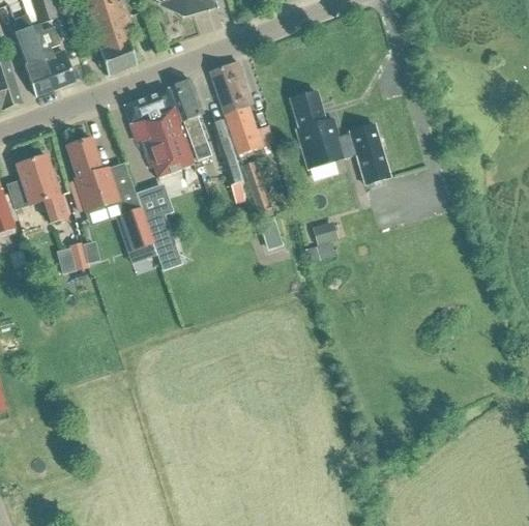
[(38,23),(53,19),(46,0),(31,0),(38,23)]
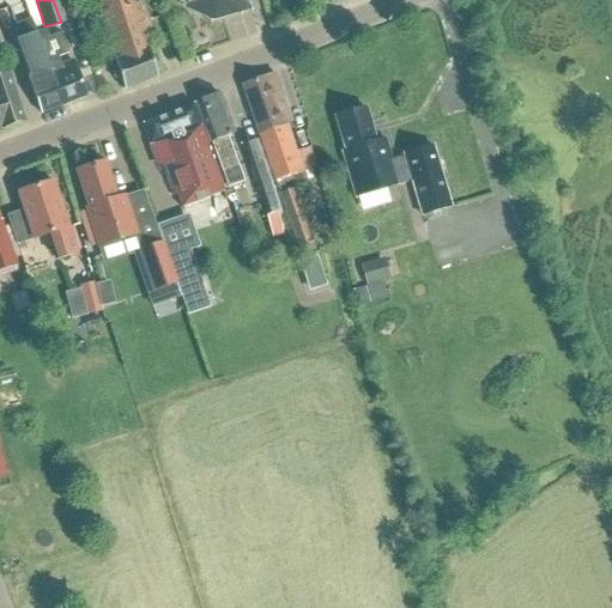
[(97,0),(116,56),(115,56),(125,86),(158,73),(149,44),(147,46),(144,32),(155,29),(144,0),(97,0)]
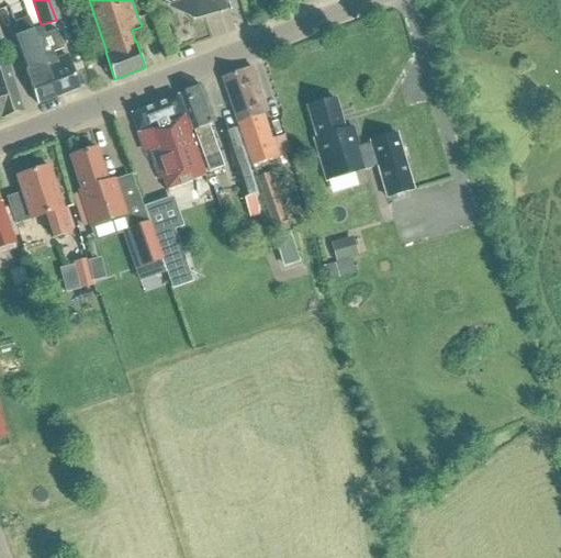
[(169,0),(193,14),(229,3),(228,0),(169,0)]
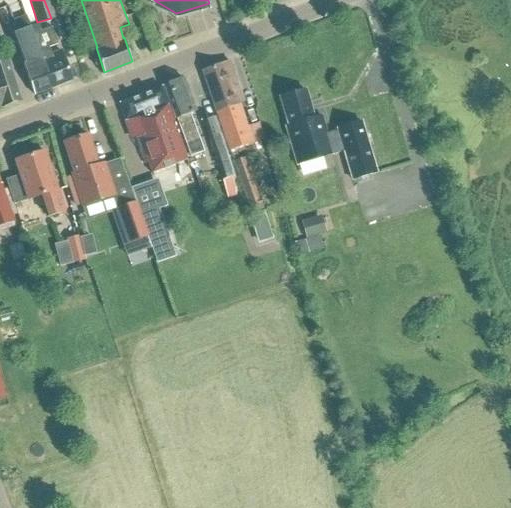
[(61,48),(51,51),(48,45),(58,41),(52,24),(34,31),(40,44),(38,45),(39,48),(53,85),(72,78),(70,74),(61,48)]
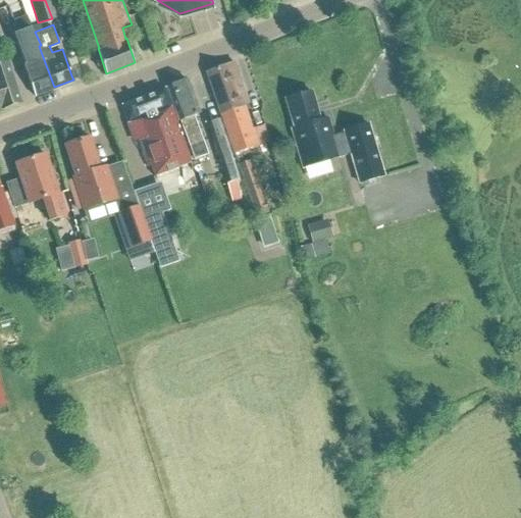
[(31,26),(22,30),(14,33),(25,62),(23,63),(35,94),(54,87),(40,49),(39,46),(31,26)]
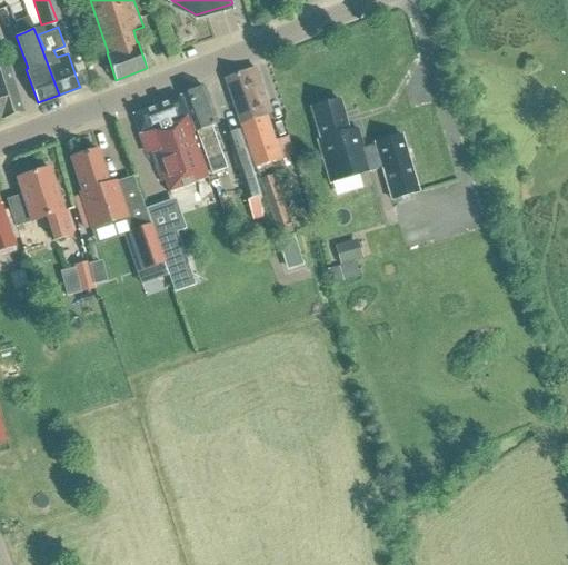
[(1,117),(23,109),(8,63),(0,65),(0,116),(1,116),(1,117)]
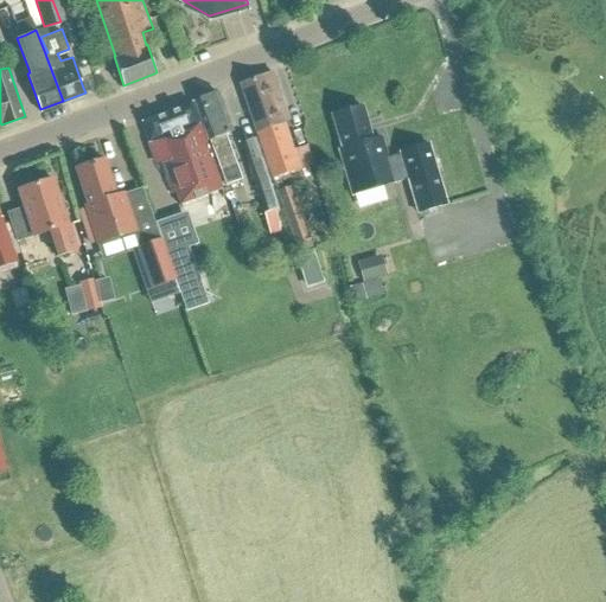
[(284,120),(287,117),(286,114),(286,113),(281,102),(280,98),(282,97),(273,69),(240,82),(272,175),(299,166),(284,120)]
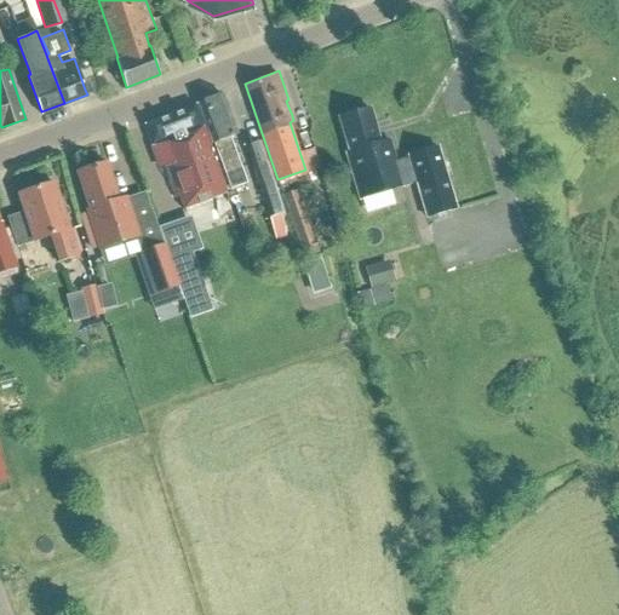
[(215,139),(225,171),(231,187),(247,182),(229,133),(236,131),(222,92),(200,101),(213,139),(215,139)]
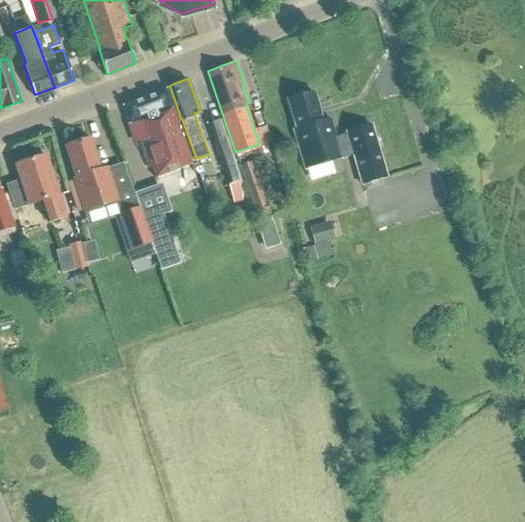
[(157,177),(192,163),(166,86),(123,103),(129,121),(134,132),(137,140),(140,139),(149,165),(153,164),(157,177)]
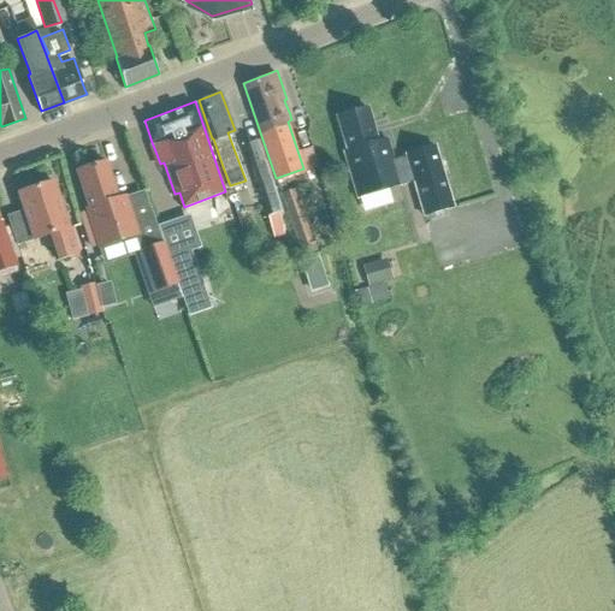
[(457,209),(441,147),(411,155),(396,161),(389,135),(377,137),(367,105),(337,114),(347,146),(343,147),(356,194),(401,182),(402,187),(418,183),(427,217),(457,209)]
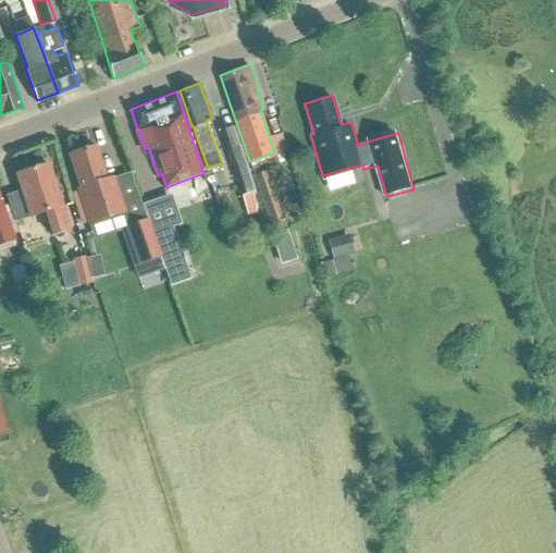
[(222,130),(222,131),(219,132),(243,204),(244,203),(245,206),(254,203),(250,193),(256,191),(234,126),(222,130)]
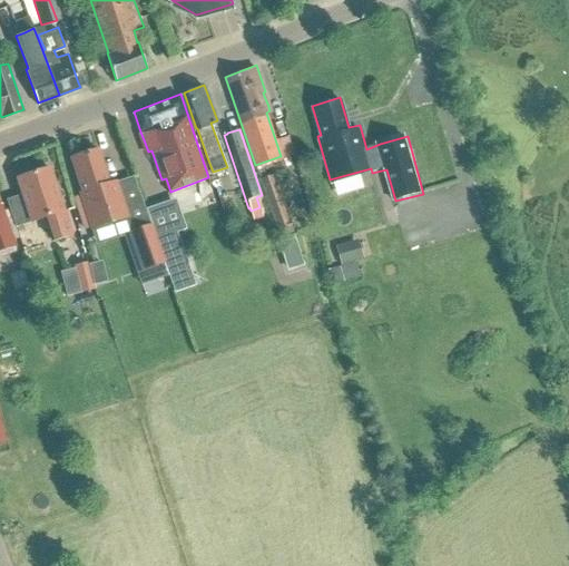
[(98,147),(71,156),(81,189),(78,191),(79,194),(72,195),(84,227),(90,226),(90,228),(128,216),(116,177),(109,179),(98,147)]
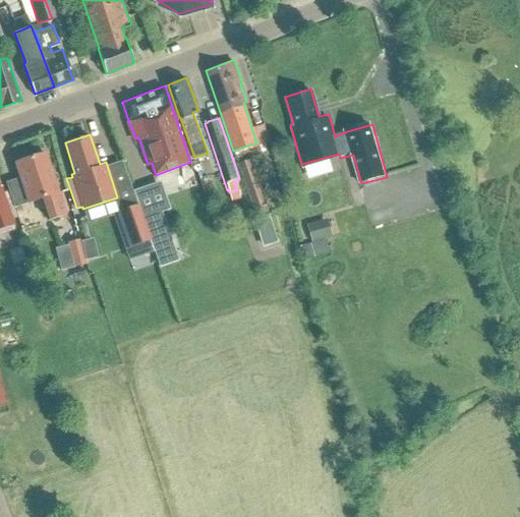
[(255,149),(244,154),(266,199),(277,194),(255,149)]
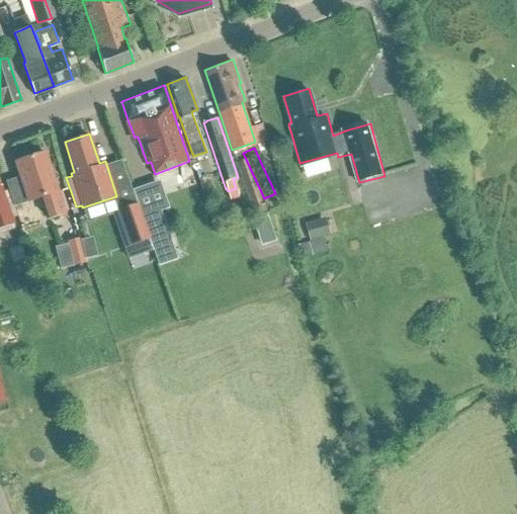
[(15,161),(19,174),(6,179),(14,204),(42,195),(49,212),(64,207),(58,190),(59,190),(46,151),(15,161)]
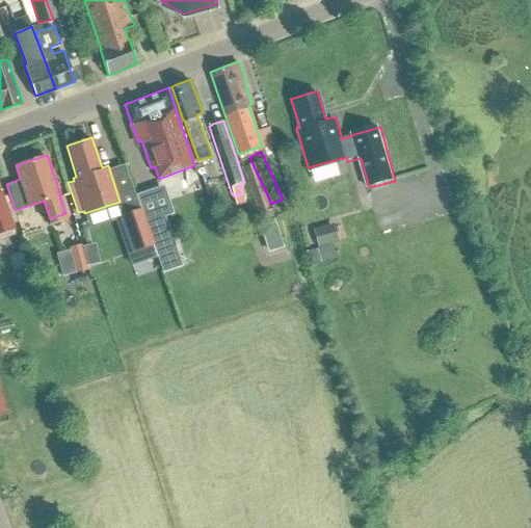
[(241,168),(258,217),(259,220),(271,216),(253,164),(241,168)]
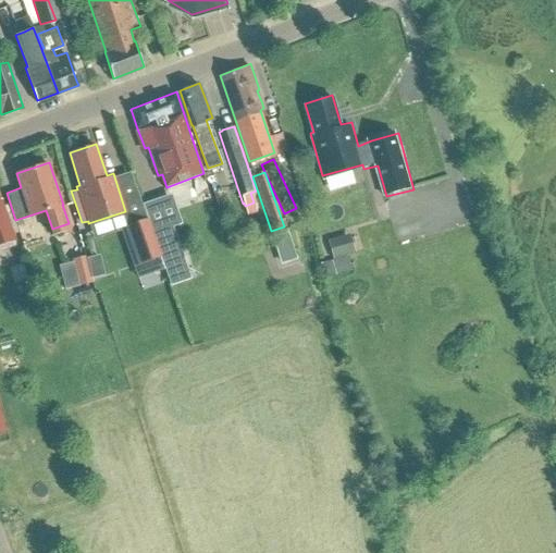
[(372,184),(372,189),(362,189),(362,206),(382,206),(382,184),(372,184)]
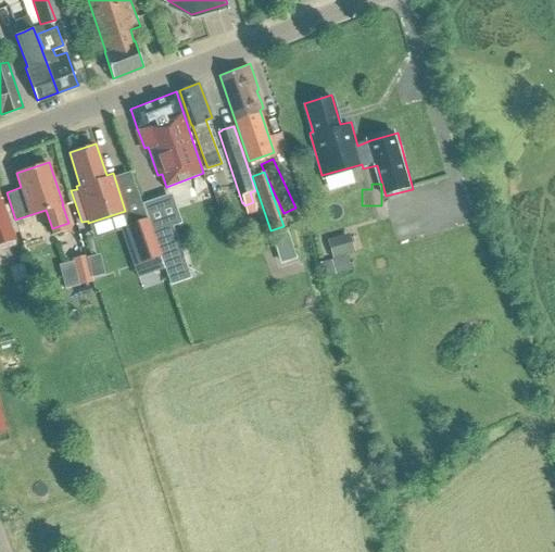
[(0,241),(15,237),(9,221),(9,220),(1,198),(0,197),(0,241)]
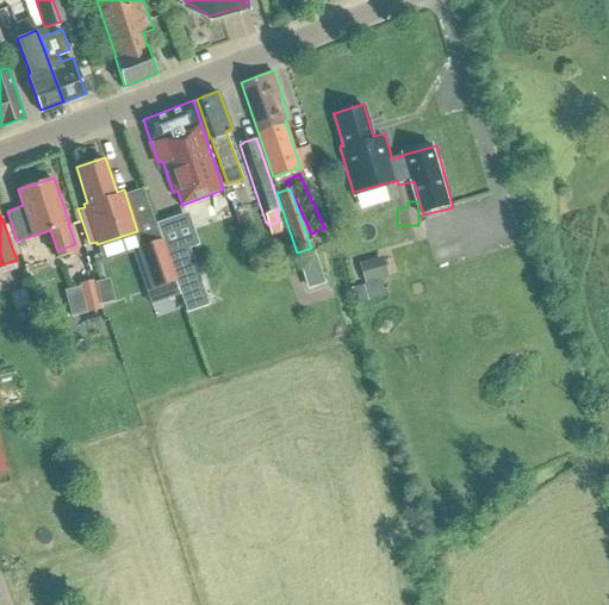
[(153,286),(176,279),(162,236),(138,244),(153,286)]
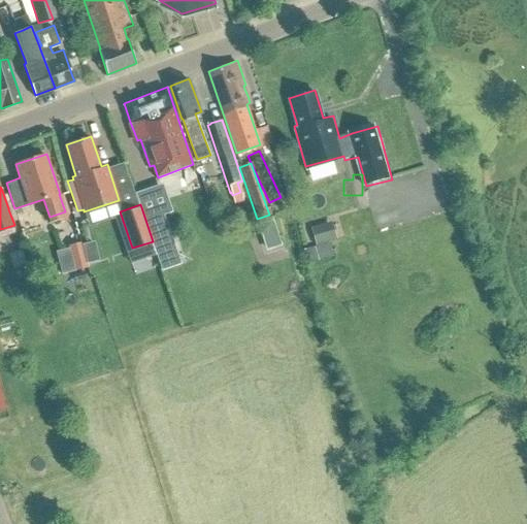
[(75,268),(88,265),(81,240),(69,243),(75,268)]
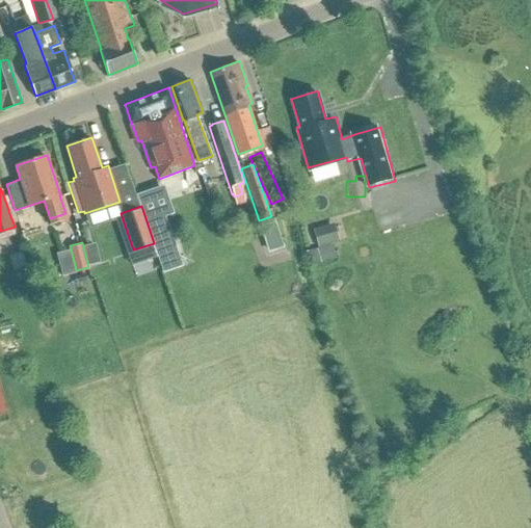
[(336,256),(330,242),(317,246),(306,251),(311,264),(336,256)]
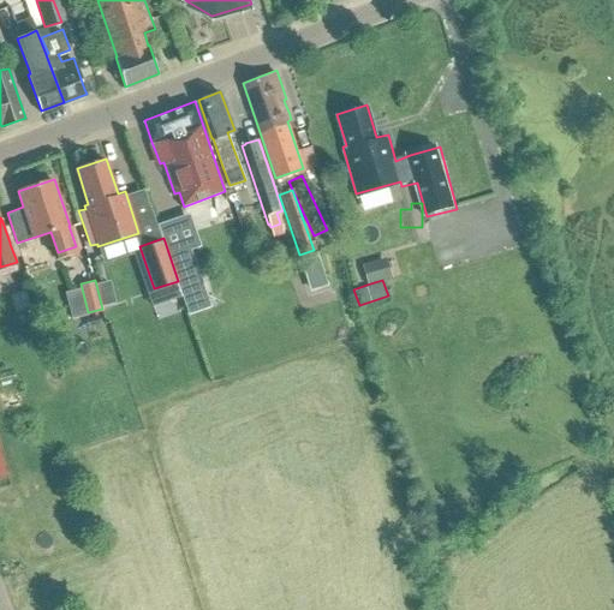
[(186,282),(167,288),(172,300),(190,294),(186,282)]
